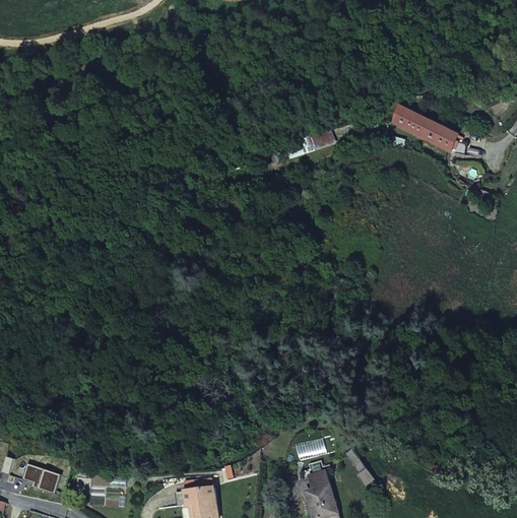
[(449,150),(454,140),(457,133),(400,105),(391,122),(449,150)]
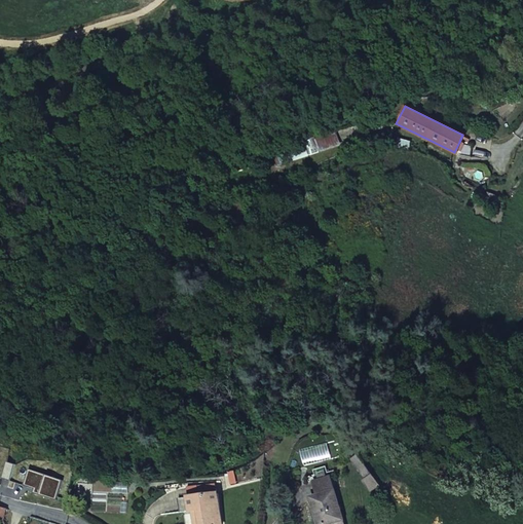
[(303,143),(285,149),(288,158),(306,151),(305,150),(316,146),(316,148),(336,141),(333,132),(302,142),(303,143)]
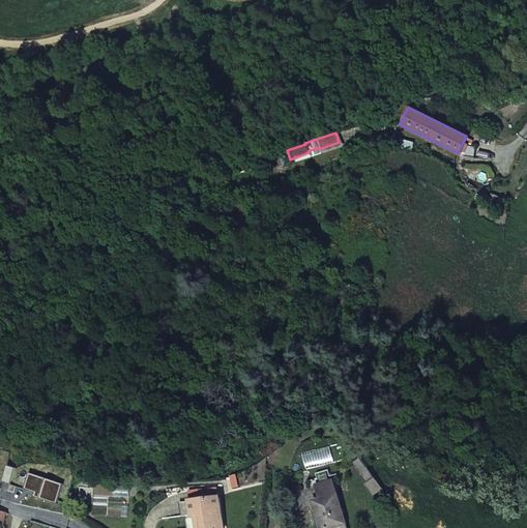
[(412,140),(399,137),(397,147),(410,149),(412,140)]
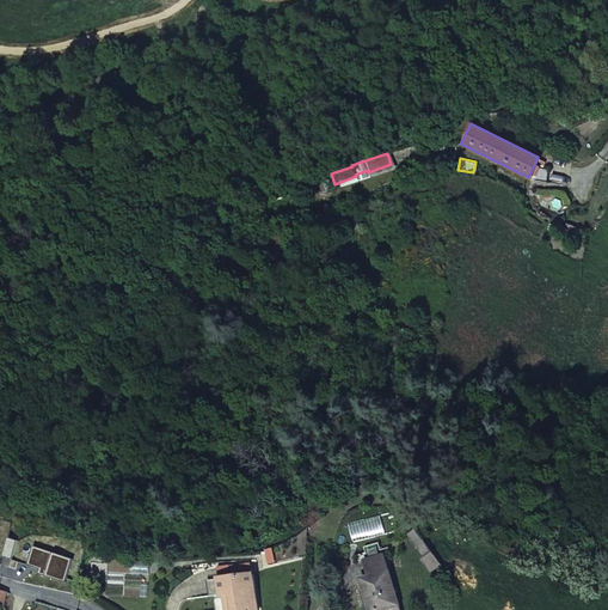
[(545,169),(534,165),(528,177),(544,180),(545,169)]
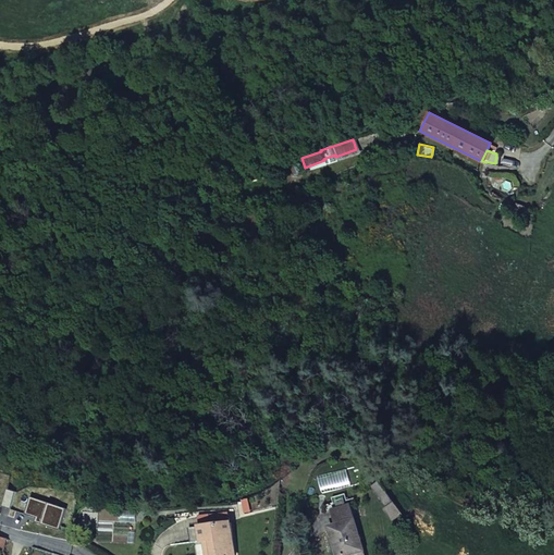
[(514,201),(513,205),(509,211),(509,212),(524,218),(528,207),(514,201)]
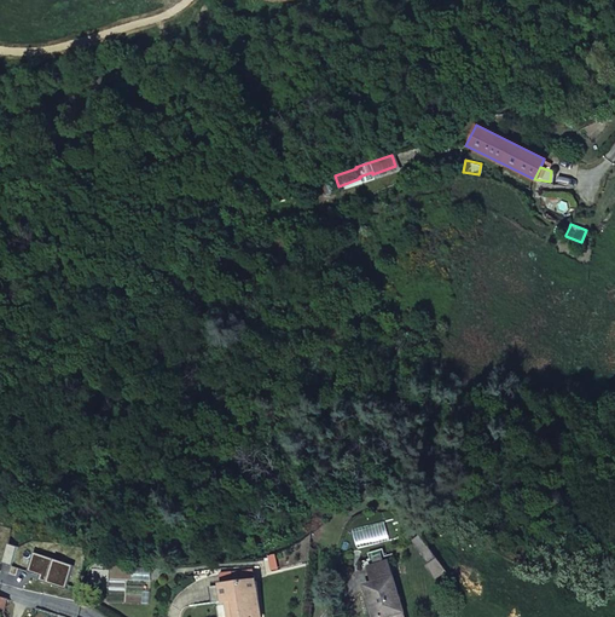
[(411,540),(429,565),(436,559),(419,535),(411,540)]
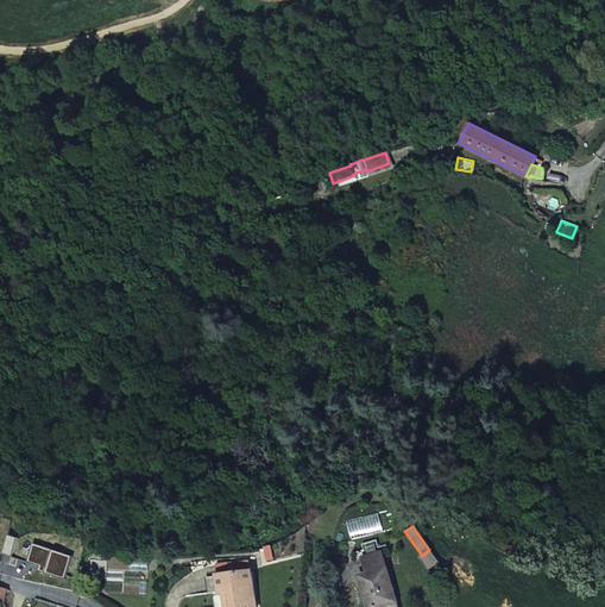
[(359,542),(360,546),(376,543),(375,537),(359,542)]
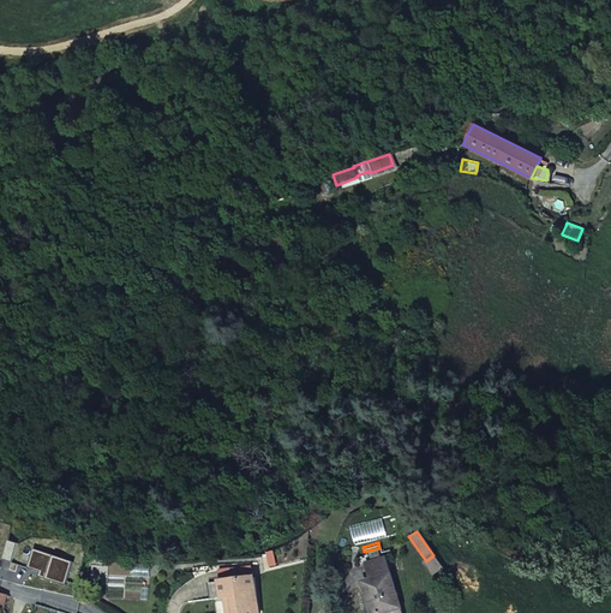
[(373,612),(388,609),(388,612),(401,612),(384,555),(364,561),(369,577),(360,579),(370,612),(373,612)]
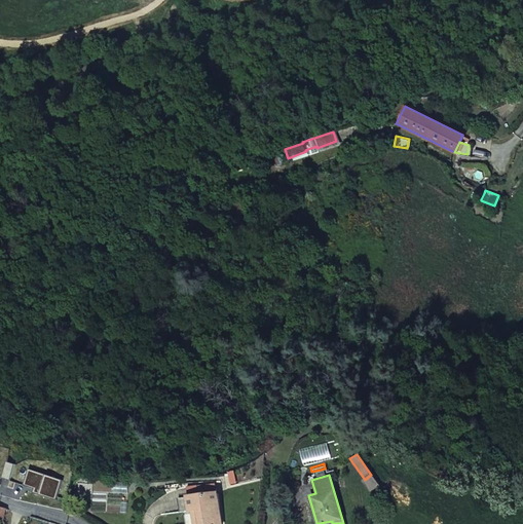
[(371,475),(365,480),(362,481),(369,491),(378,485),(371,475)]
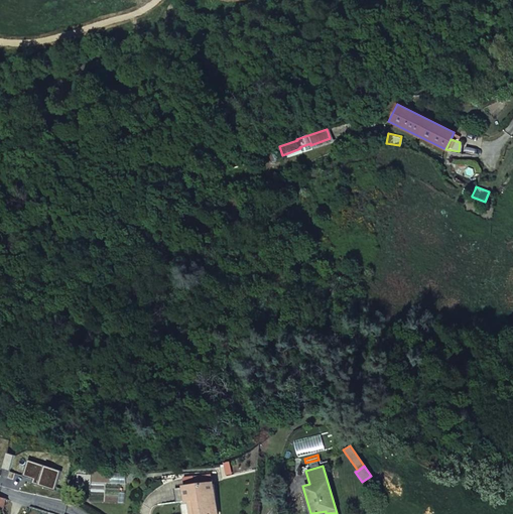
[(184,501),(186,501),(191,500),(193,513),(216,513),(213,482),(210,482),(209,474),(187,477),(188,485),(182,486),(184,501)]
